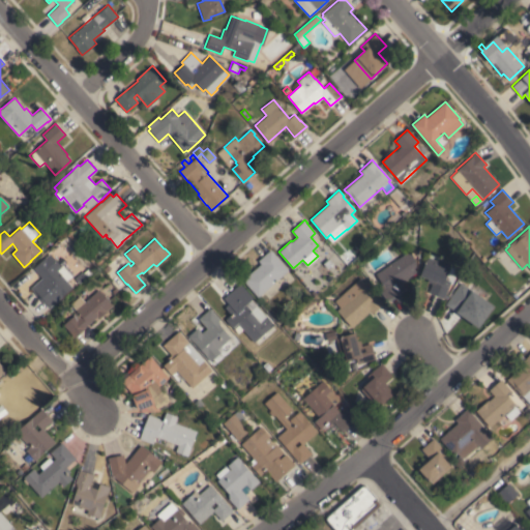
[(258,296),(245,283),(242,280),(261,264),(258,260),(270,249),(288,270),(258,296)]
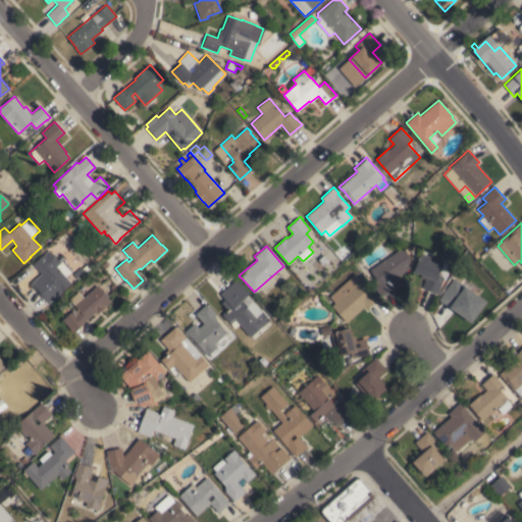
[(394,278),(398,283),(394,285),(395,286),(381,296),(371,282),(376,279),(370,270),(403,247),(409,255),(410,262),(408,264),(410,267),(394,278)]
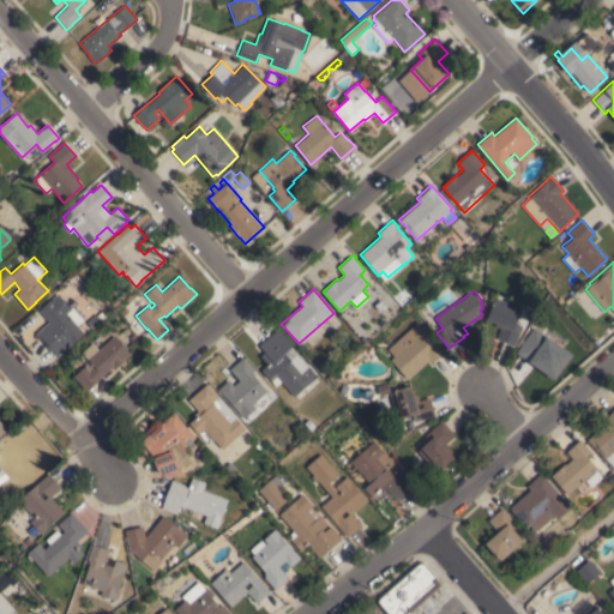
[(38,311),(52,300),(50,299),(58,293),(71,308),(72,306),(73,307),(74,306),(84,317),(83,318),(84,319),(77,325),(84,332),(56,356),(35,333),(48,321),(38,311)]
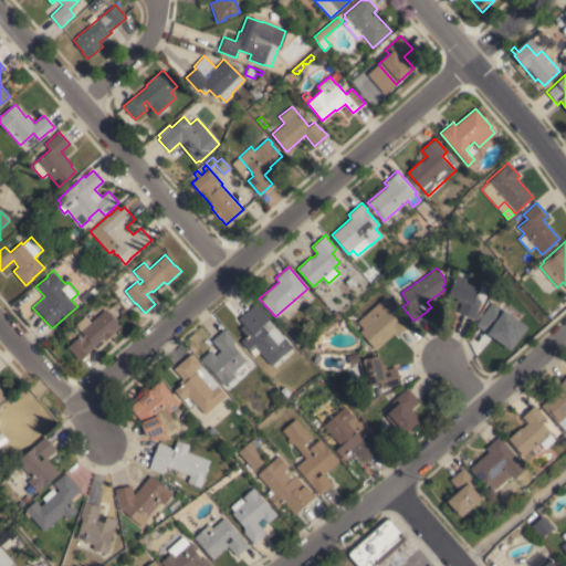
[(489,287),(483,303),(481,302),(474,318),(458,312),(462,302),(457,300),(458,297),(448,293),(457,274),(489,287)]
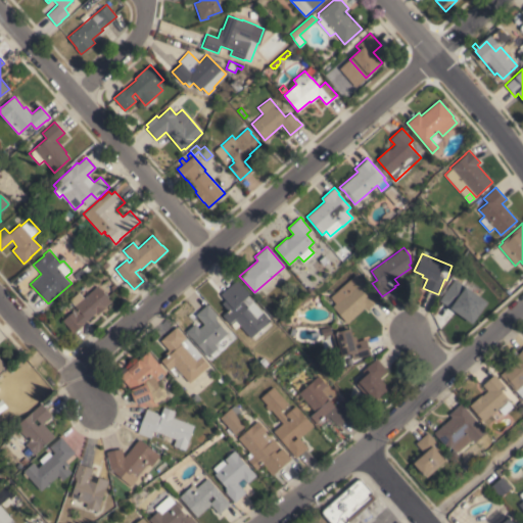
[(105,269),(101,265),(106,260),(109,265),(105,269)]
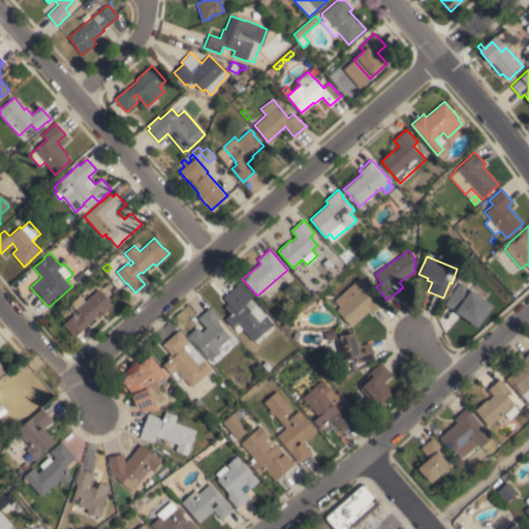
[(79,283),(73,277),(82,270),(83,272),(88,268),(92,272),(87,276),(79,283)]
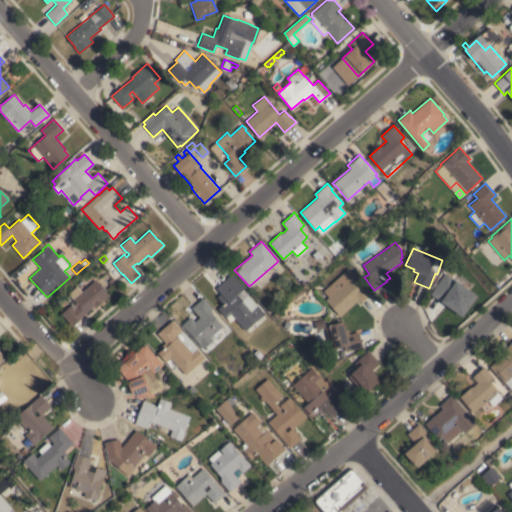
[(348,268),(353,275),(354,274),(371,293),(359,303),(357,301),(340,316),(325,299),(328,297),(323,291),(348,268)]
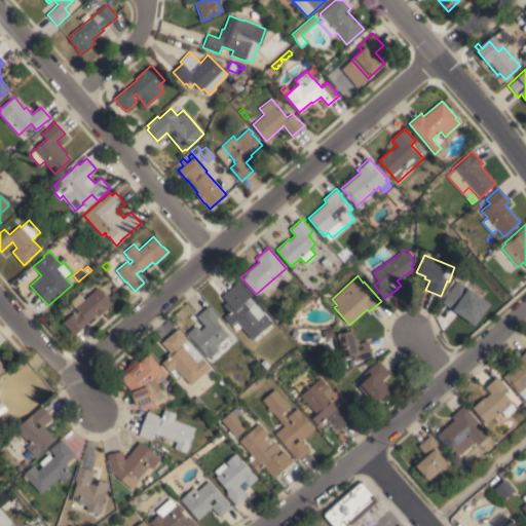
[(457,279),(462,284),(466,278),(484,290),(480,296),(490,303),(478,322),(457,307),(455,311),(442,302),(457,279)]
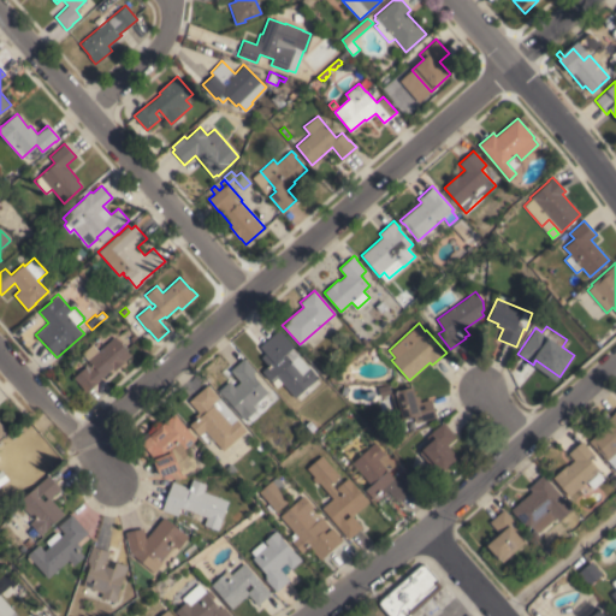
[(260,347),(279,329),(296,348),(294,350),(308,367),(309,366),(319,377),(295,397),(282,383),(276,388),(262,371),(268,365),(261,357),(266,354),(260,347)]
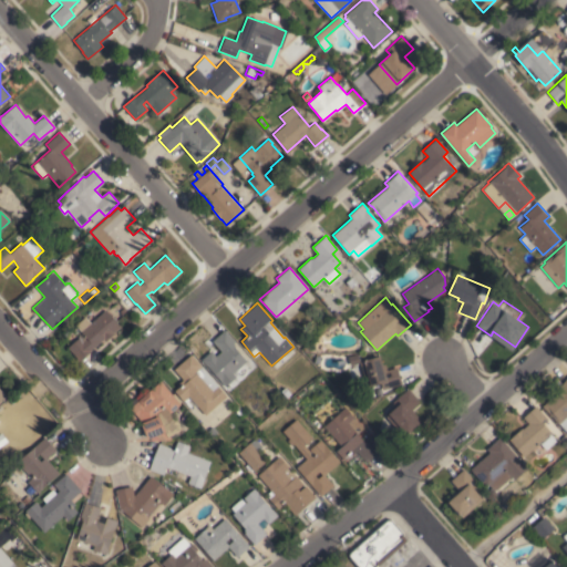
[(105,309),(121,327),(104,341),(103,339),(91,350),(92,350),(79,361),(76,359),(78,358),(68,347),(79,337),(78,337),(82,332),(75,326),(85,317),(91,322),(105,309)]
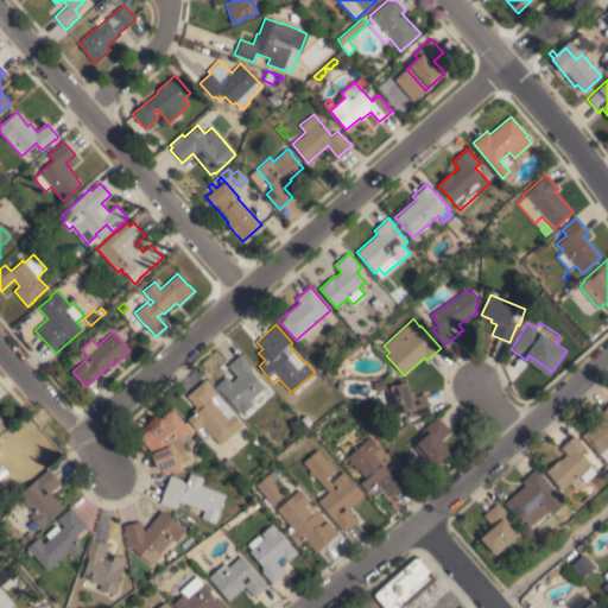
[(249,399),(253,404),(241,415),(236,409),(236,407),(223,392),(222,393),(216,385),(227,375),(232,381),(238,375),(228,365),(241,354),(252,366),(251,368),(252,369),(251,371),(265,386),(249,399)]
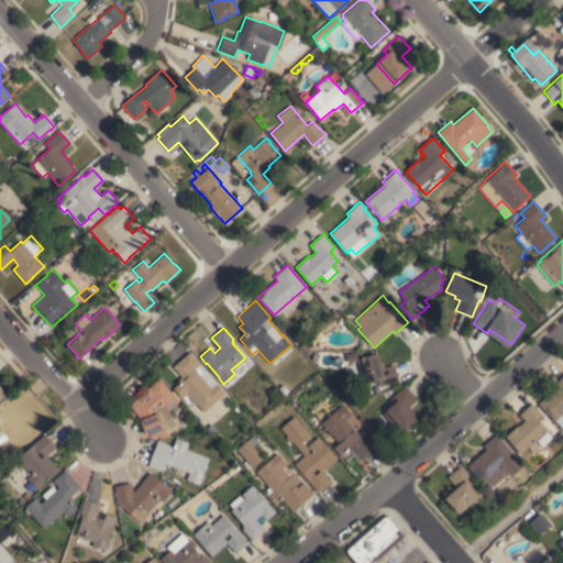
[(217,383),(225,393),(203,411),(197,404),(191,408),(174,387),(181,381),(179,378),(181,377),(173,366),(189,351),(217,383)]
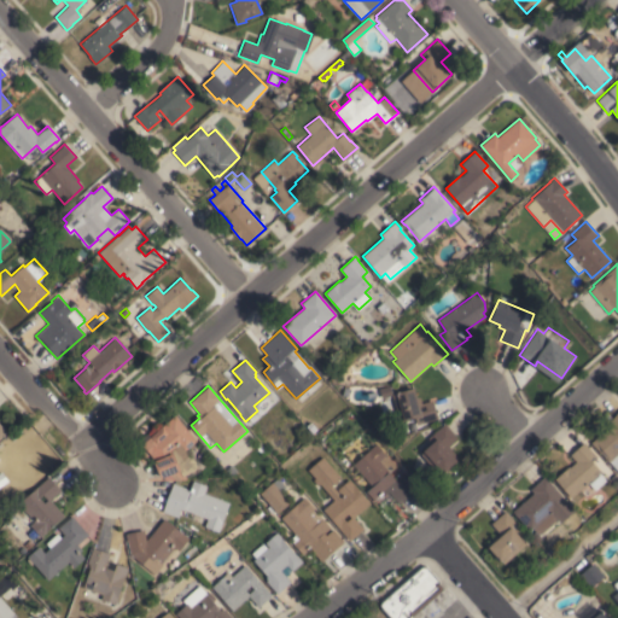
[(391,394),(414,386),(417,397),(420,396),(421,403),(431,400),(437,419),(417,425),(415,417),(400,421),(391,394)]
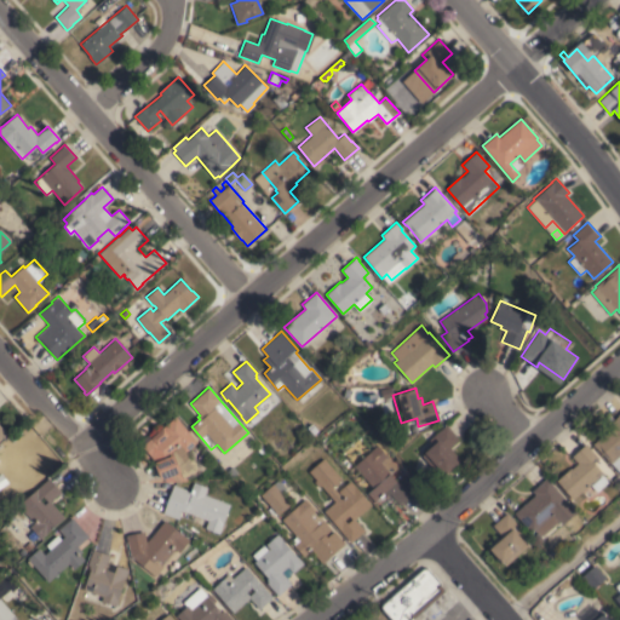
[(619,454),(610,464),(593,443),(614,425),(610,420),(619,412),(619,454)]
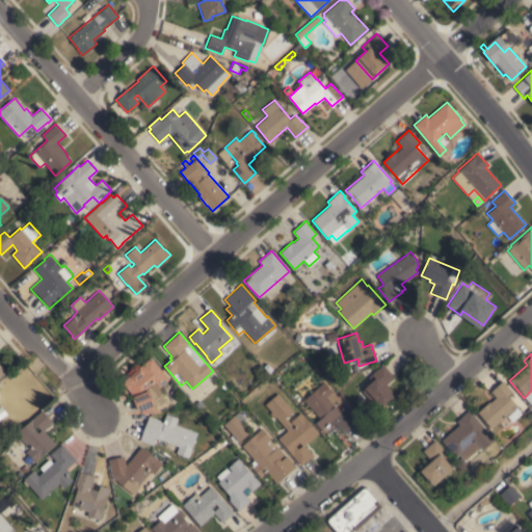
[(161,413),(150,413),(145,408),(138,411),(137,407),(136,407),(134,403),(134,402),(132,397),(137,395),(133,390),(131,393),(120,379),(128,372),(130,375),(150,357),(169,378),(159,388),(167,397),(168,403),(159,408),(161,413)]
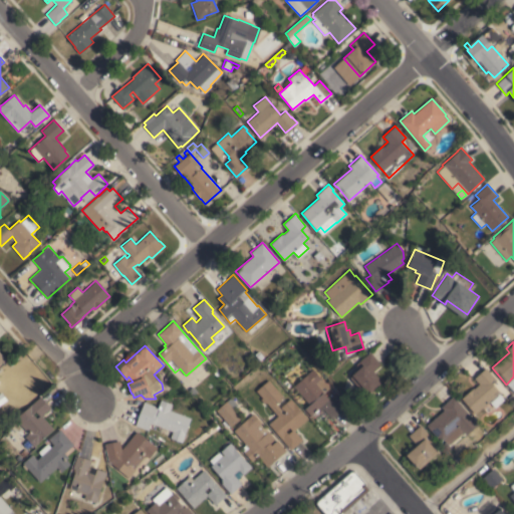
[(373,370),(382,381),(365,396),(349,377),(352,375),(351,374),(359,368),(355,364),(370,351),(380,363),(373,370)]
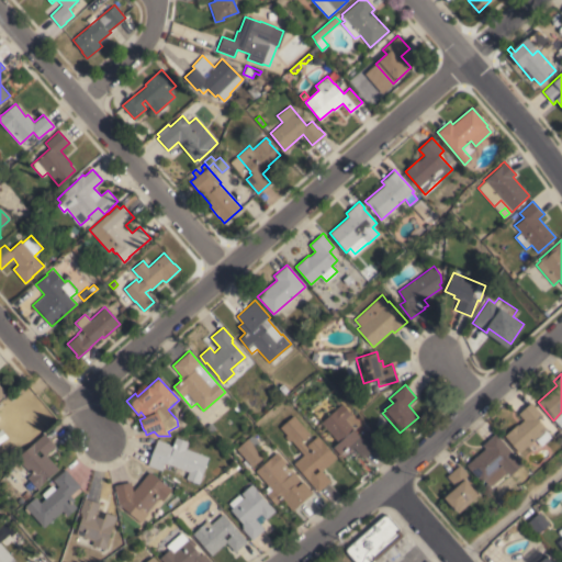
[(519,452),(505,435),(518,424),(524,419),(518,413),(531,402),(543,415),(539,419),(547,428),(535,439),(519,452)]
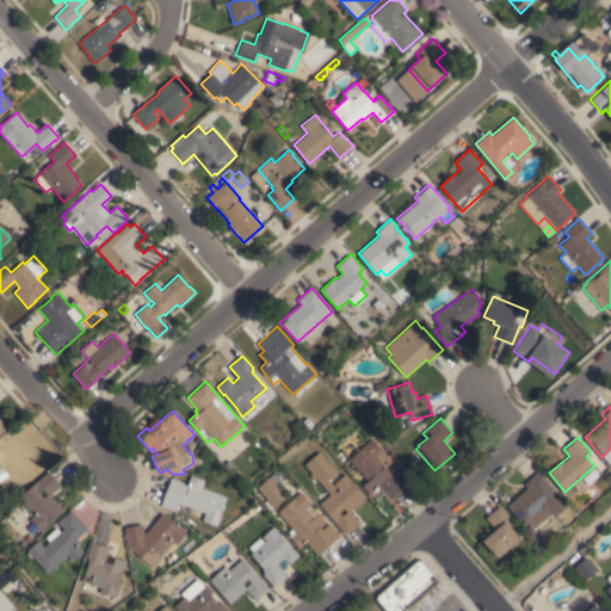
[(371,495),(363,486),(368,481),(349,458),(372,438),(392,461),(384,467),(393,476),(400,469),(412,483),(395,499),(383,485),(378,489),(376,487),(370,492),(372,494),(371,495)]
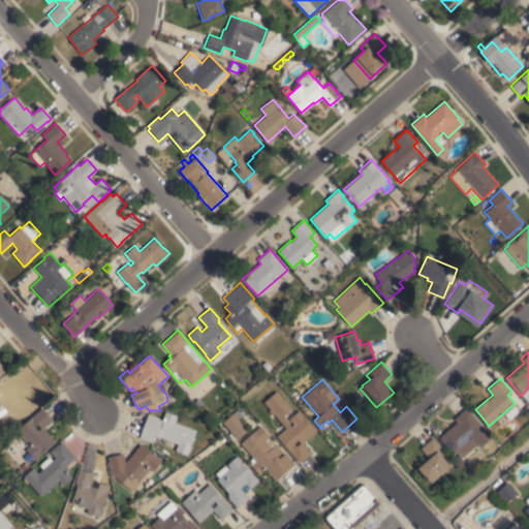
[(263,402),(276,391),(291,408),(284,415),(291,424),(291,423),(288,418),(300,409),(317,431),(303,442),(311,453),(300,463),(277,435),(285,428),(279,419),(263,402)]
